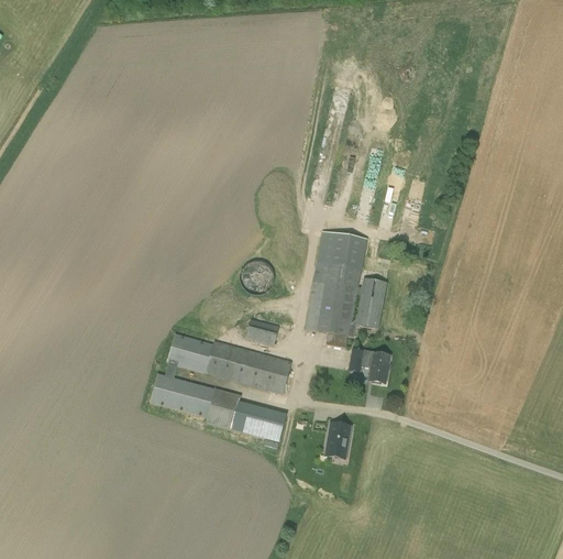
[(361,285),(359,284),(362,265),(367,237),(321,229),(317,258),(305,328),(348,335),(353,335),(355,322),(379,327),(387,281),(363,276),(361,285)]
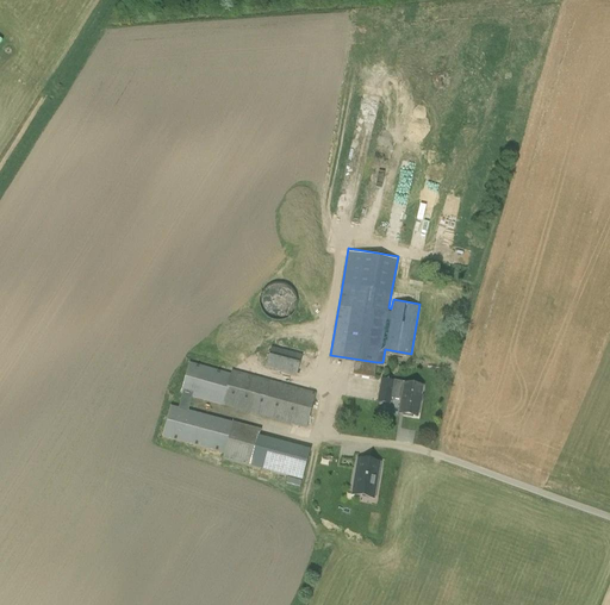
[(260,299),(261,304),(263,310),(268,313),(273,316),(279,316),(285,315),(290,312),(294,307),(297,301),(297,297),(296,291),(292,286),(288,281),(282,279),(277,279),(272,280),(266,284),(262,287),(260,293),(260,299)]
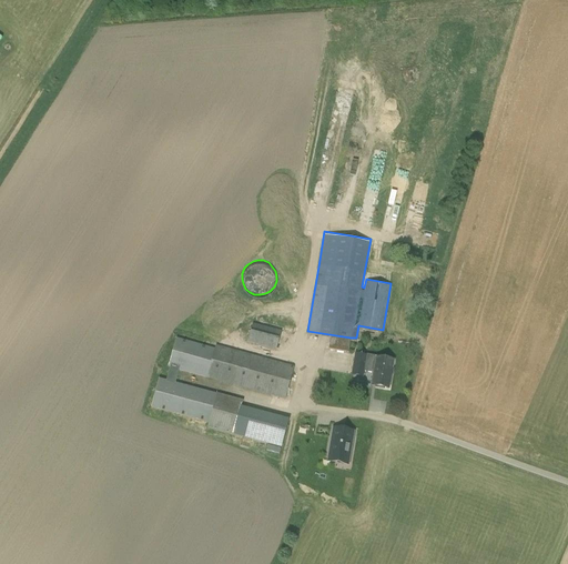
[(281,328),(253,320),(247,339),(276,346),(281,328)]
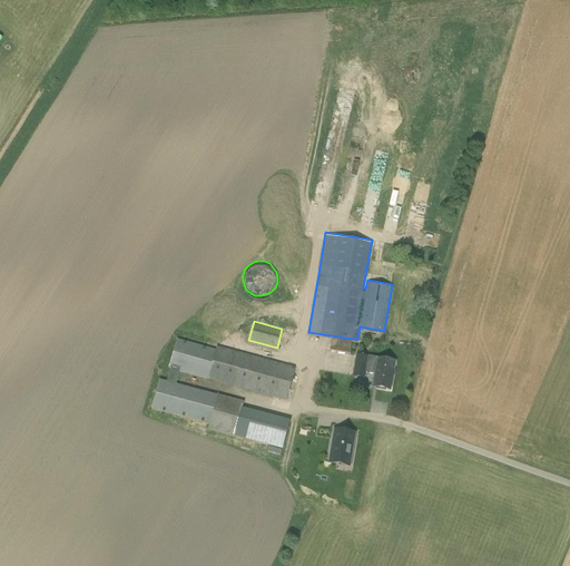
[(209,421),(208,427),(235,433),(244,399),(176,380),(179,368),(207,376),(286,398),(295,364),(217,342),(216,345),(177,334),(168,364),(170,364),(167,378),(159,376),(151,405),(209,421)]
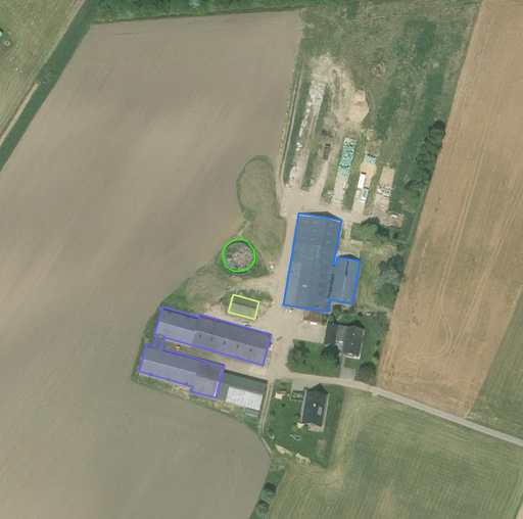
[(321,321),(323,311),(304,308),(302,318),(321,321)]
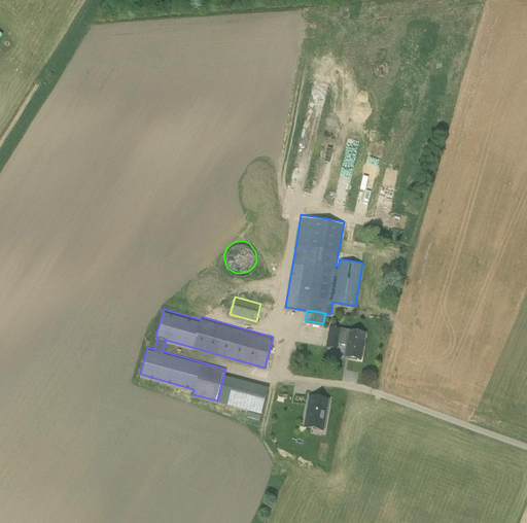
[(329,324),(328,335),(337,337),(337,341),(338,341),(346,342),(345,354),(360,356),(364,330),(329,324)]
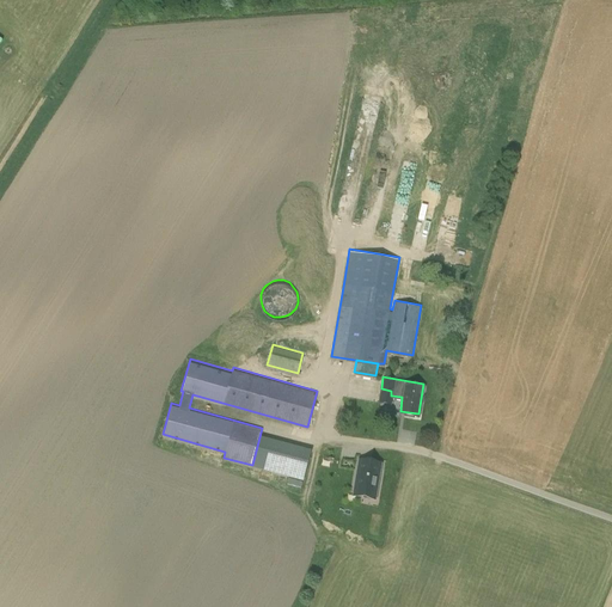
[(303,445),(294,477),(304,479),(312,448),(303,445)]
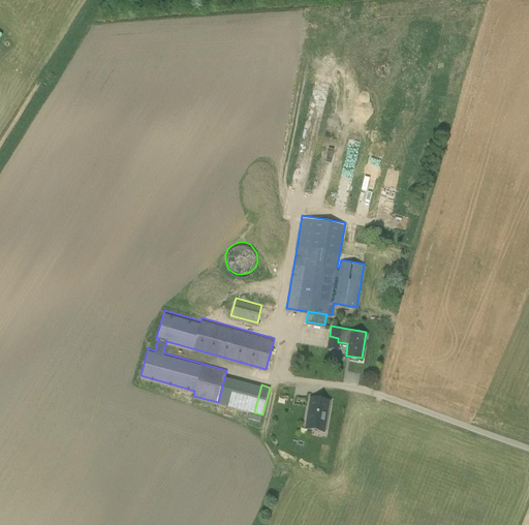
[(310,396),(307,419),(315,420),(314,425),(323,427),(329,399),(310,396)]
